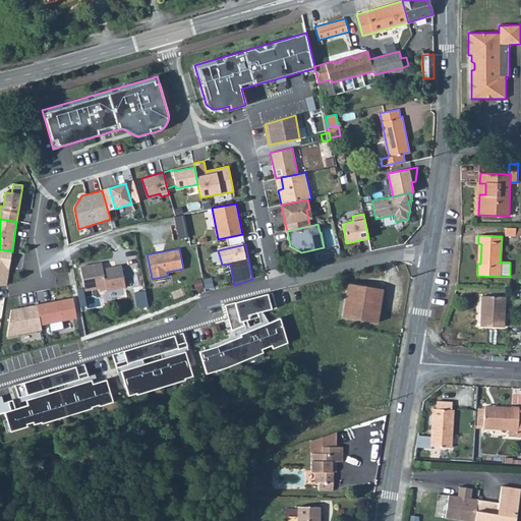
[(12,251),(0,249),(0,286),(6,285),(12,251)]
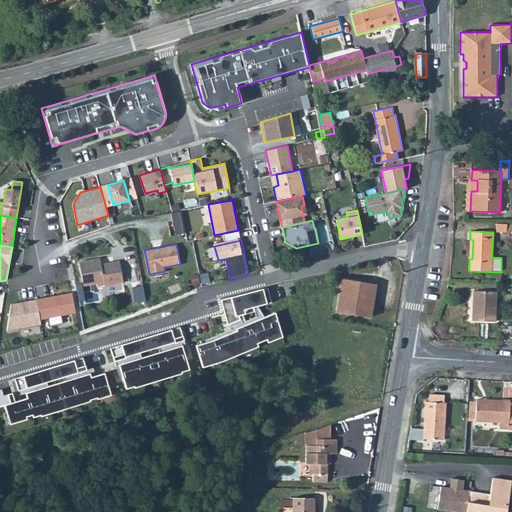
[(79,263),(84,286),(97,284),(98,286),(105,285),(105,286),(124,282),(120,262),(101,265),(100,260),(79,263)]
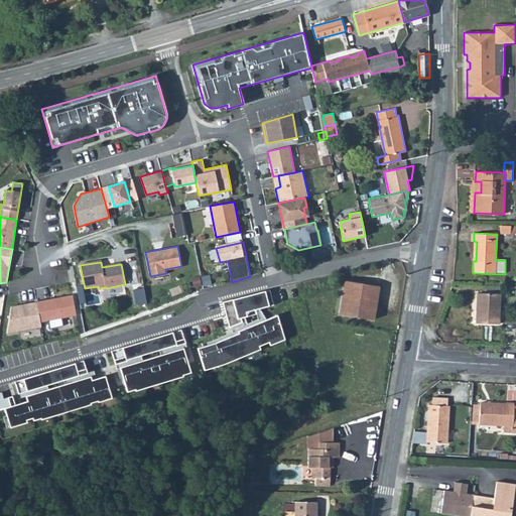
[(340,314),(373,319),(378,286),(345,281),(340,314)]
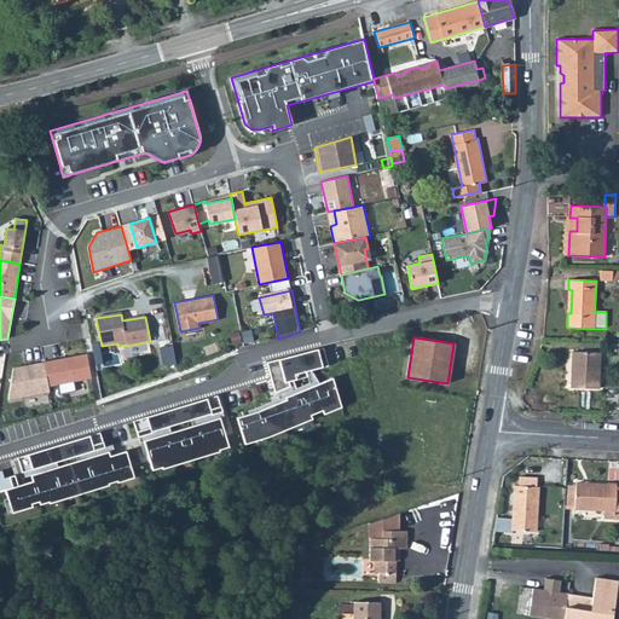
[(314,342),(261,358),(267,386),(285,381),(285,372),(320,364),(314,342)]
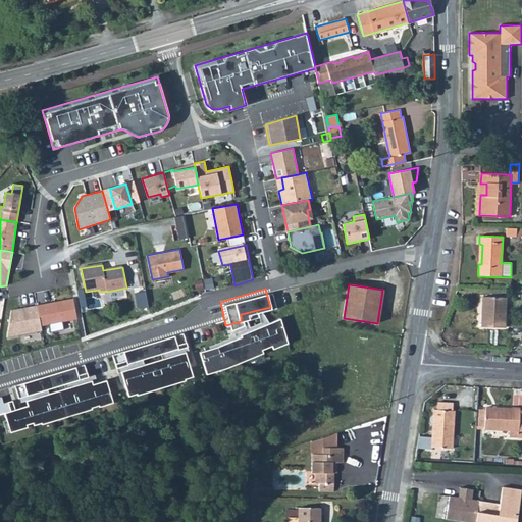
[(139,307),(149,304),(146,292),(135,294),(139,307)]
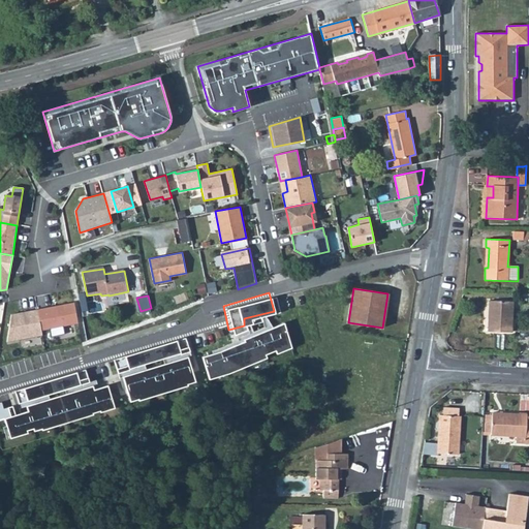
[(488,333),(512,333),(514,302),(491,301),(490,319),(488,319),(488,333)]
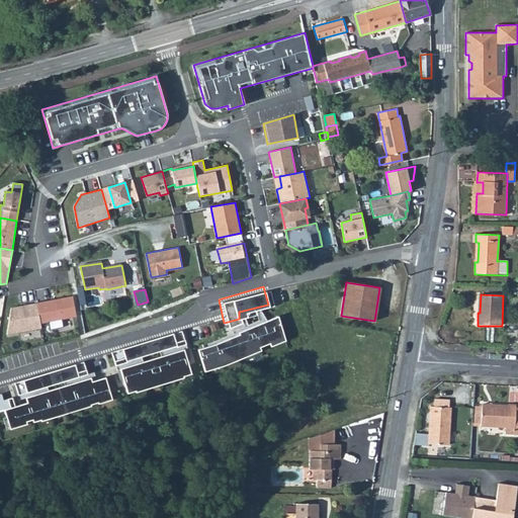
[(73,296),(36,304),(40,324),(77,317),(73,296)]
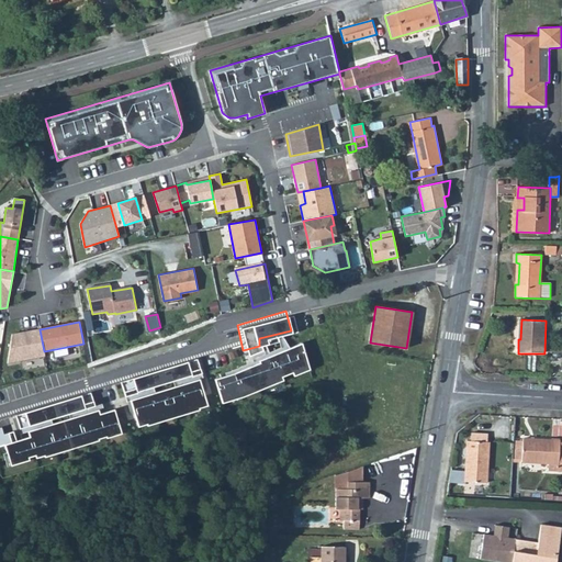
[(12,334),(8,363),(45,356),(44,351),(40,329),(12,334)]
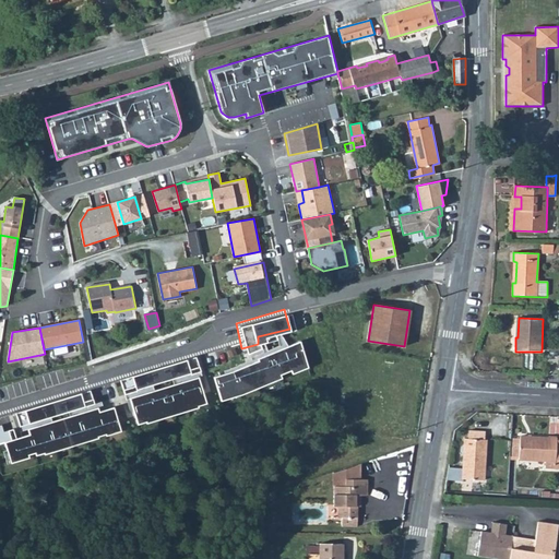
[(248,358),(204,372),(213,394),(298,363),(290,337),(247,355),(248,358)]
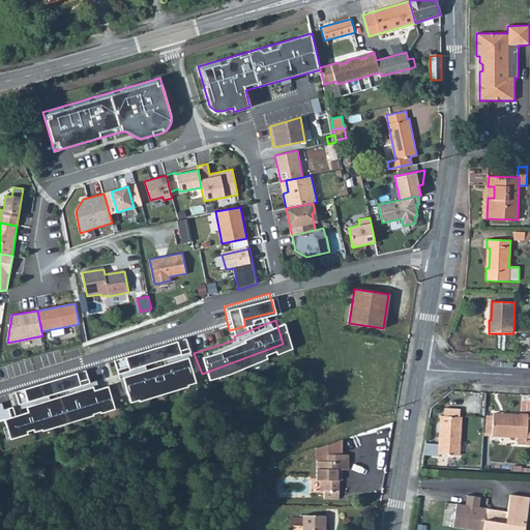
[(170,337),(118,353),(121,362),(111,365),(121,400),(188,379),(179,352),(175,354),(170,337)]
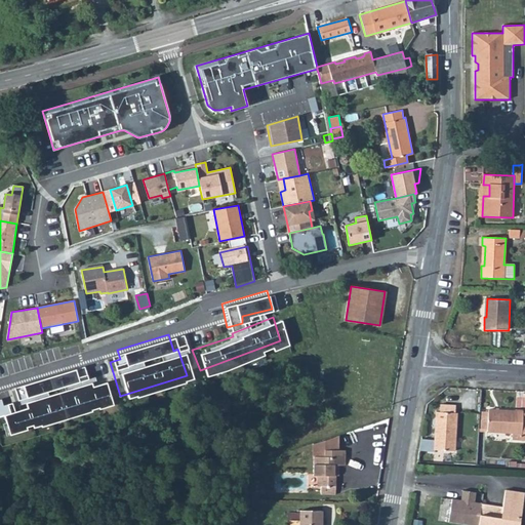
[(21,405),(0,411),(0,421),(3,432),(104,400),(97,380),(85,384),(83,377),(72,380),(67,366),(13,382),(21,405)]
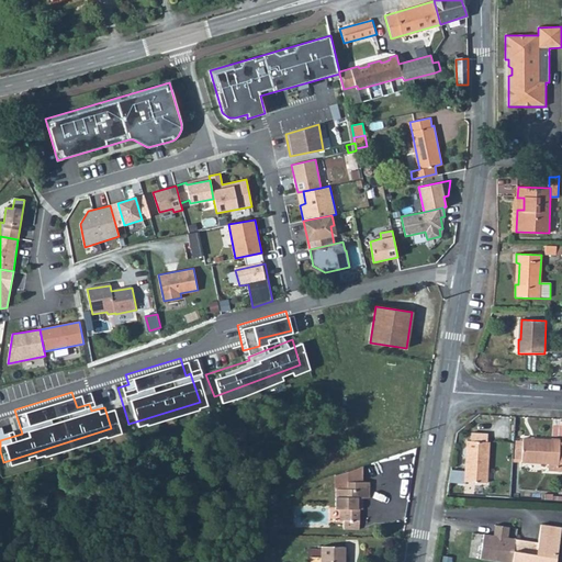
[(464,482),(487,483),(490,444),(483,442),(484,434),(472,434),(472,441),(468,441),(465,471),(451,470),(449,483),(464,484),(464,482)]
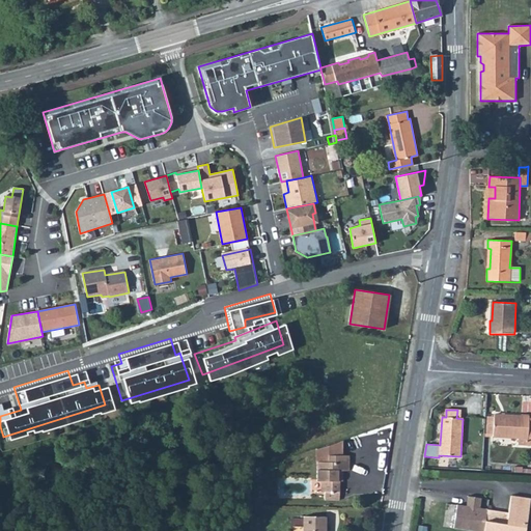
[(494,437),(518,438),(518,445),(530,445),(530,416),(495,414),(494,437)]
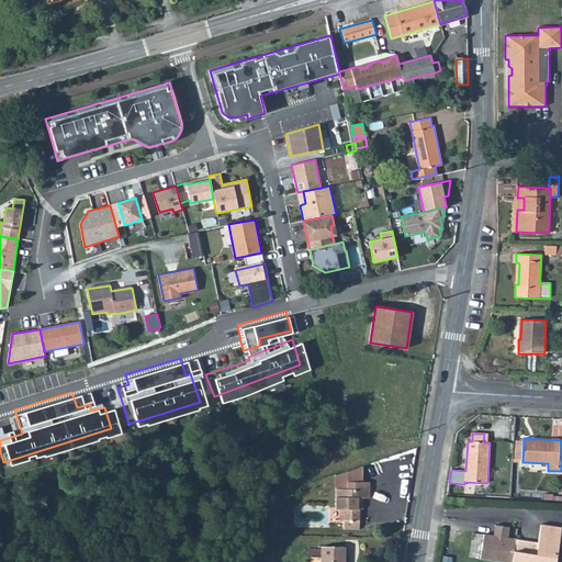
[(340,508),(345,508),(344,518),(344,528),(359,528),(359,507),(360,496),(362,497),(369,497),(369,482),(348,481),(348,487),(336,487),(336,508),(340,508)]
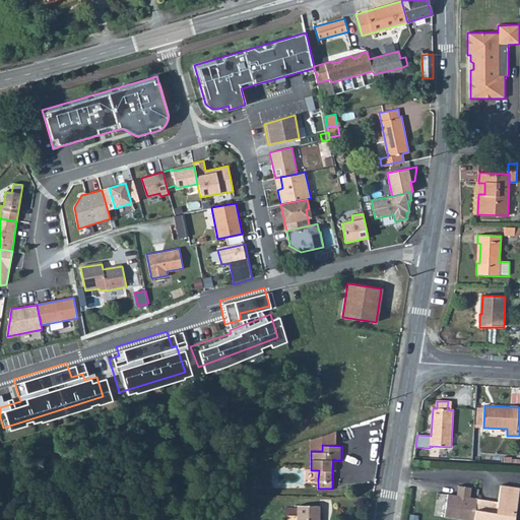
[(448,495),(445,517),(462,519),(514,519),(519,489),(501,485),(498,503),(497,513),(476,510),(478,500),(448,495)]
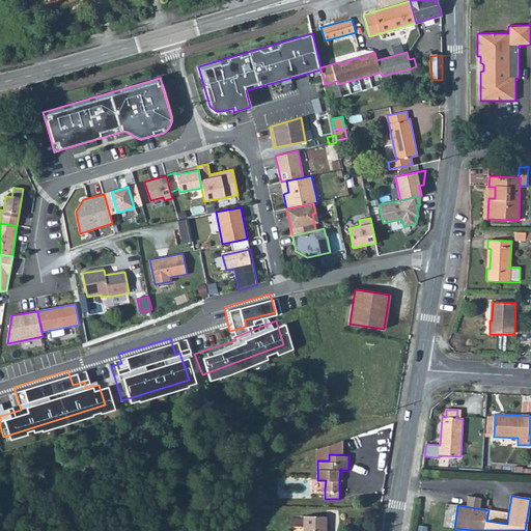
[(488,510),(486,521),(507,524),(508,513),(488,510)]
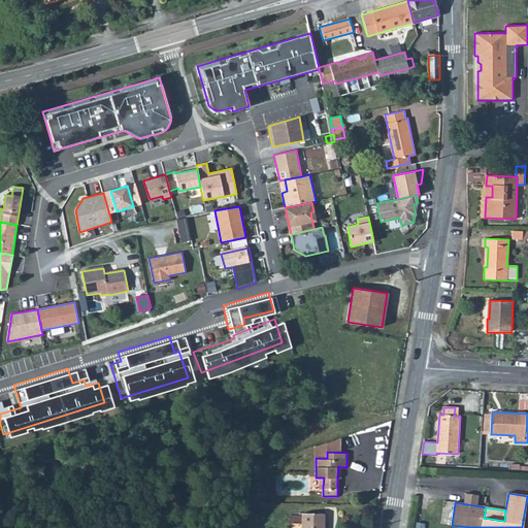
[(302,513),(301,527),(321,527),(322,527),(324,527),(324,513),(302,513)]
